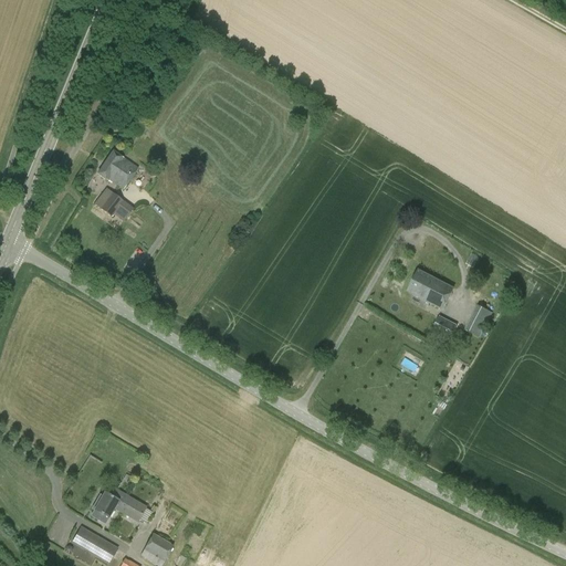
[(106,180),(107,180),(116,187),(117,186),(123,190),(137,169),(113,152),(96,174),(106,180)]
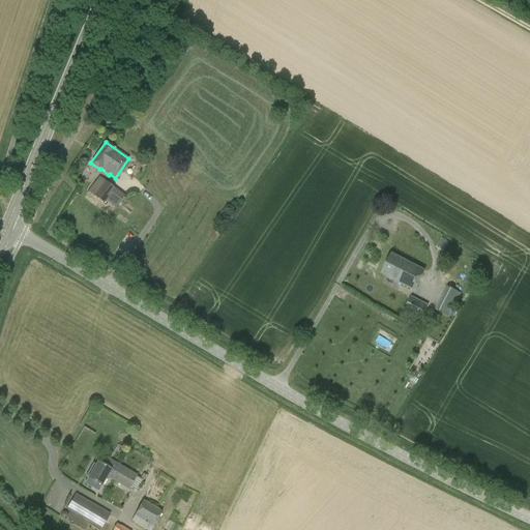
[(98,177),(93,185),(88,193),(104,204),(106,201),(116,208),(125,196),(98,177)]
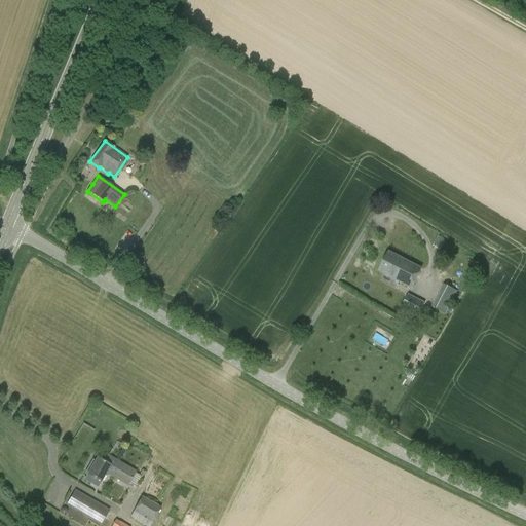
[(378,271),(411,289),(421,268),(388,252),(378,271)]
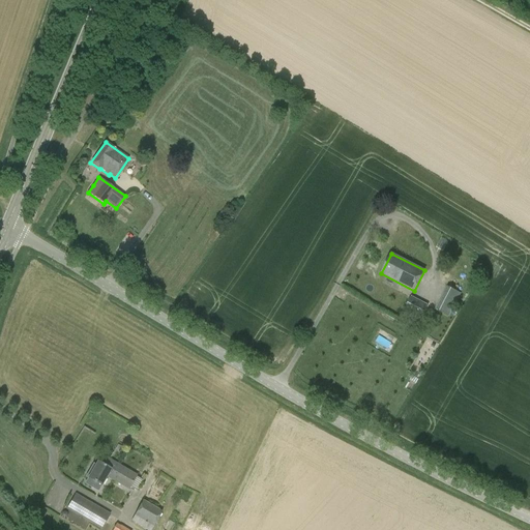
[(436,308),(448,316),(461,293),(447,286),(436,308)]
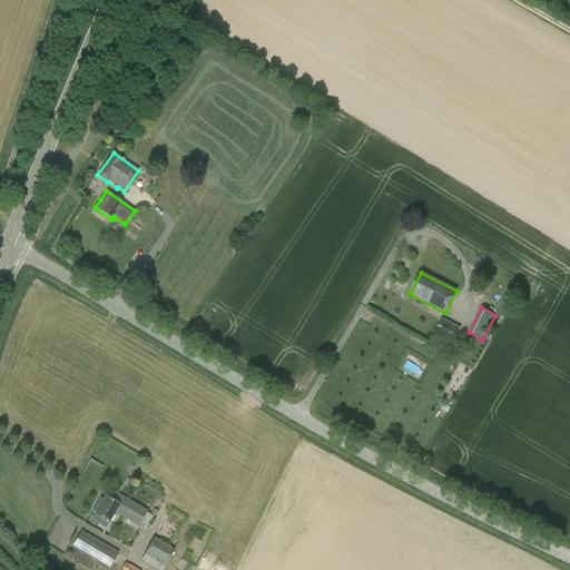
[(444,323),(436,336),(454,346),(461,333),(444,323)]
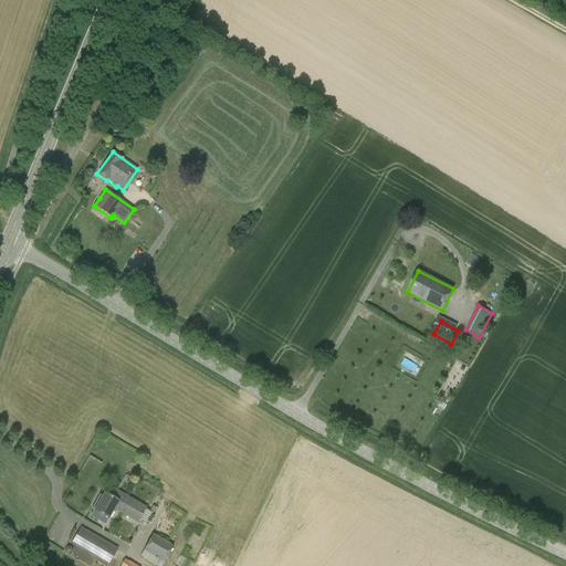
[(95,510),(92,515),(97,519),(101,513),(108,517),(113,510),(137,523),(139,520),(146,524),(153,513),(145,509),(146,507),(115,489),(111,496),(105,493),(95,510)]
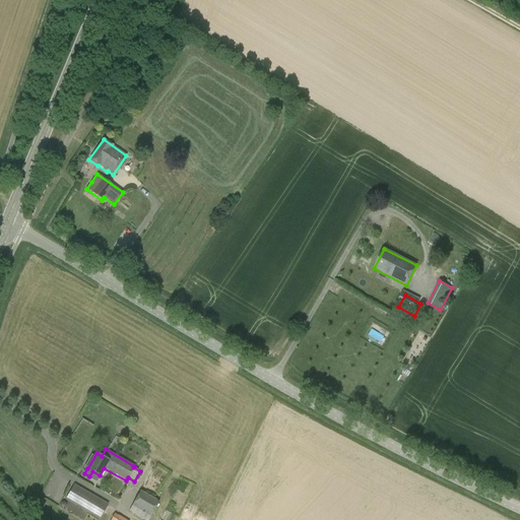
[(100,518),(108,505),(74,484),(67,499),(100,518)]
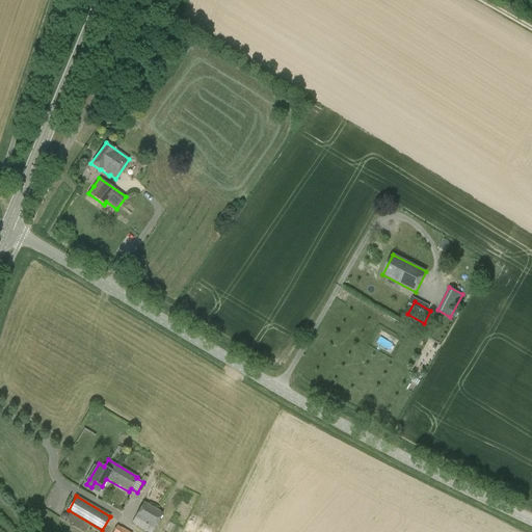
[(151,531),(162,513),(143,502),(132,523),(147,531),(151,531)]
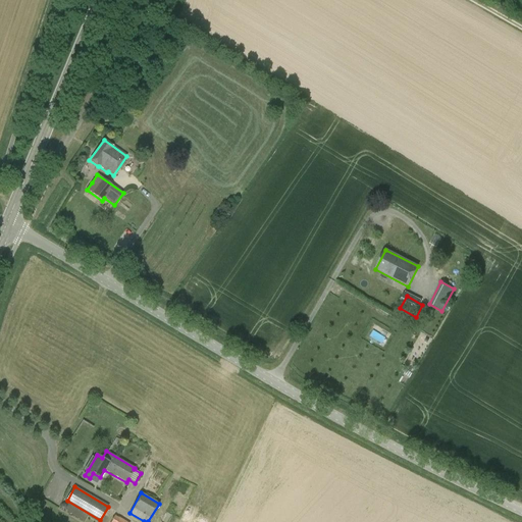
All buildings are outlined.
